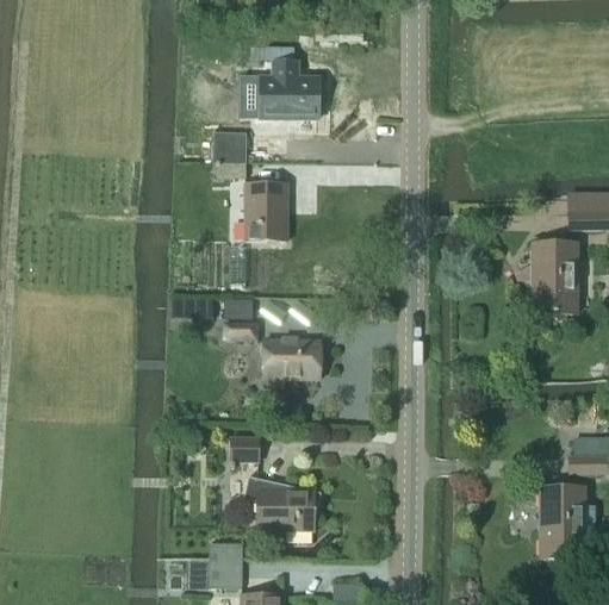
[(317,119),(318,78),(261,78),(260,119),(317,119)]
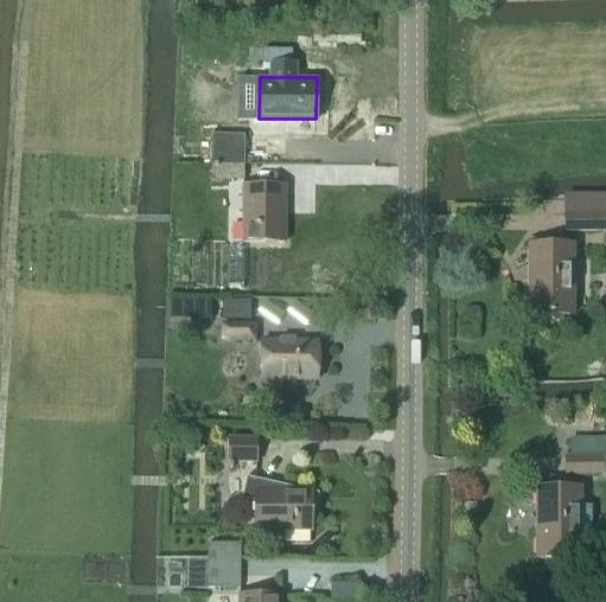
[(244,162),(244,133),(212,133),(212,162),(244,162)]
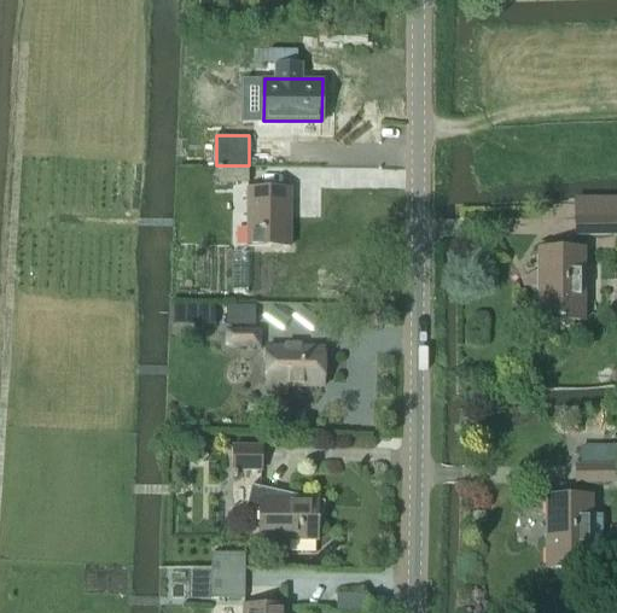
[(249,180),(249,165),(216,165),(215,180),(249,180)]
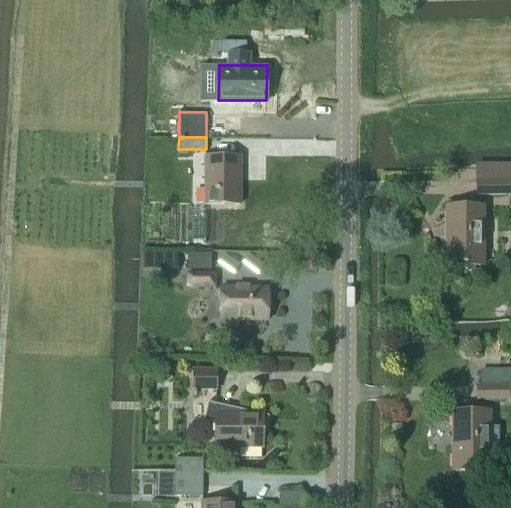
[(240,203),(240,155),(205,154),(205,202),(240,203)]
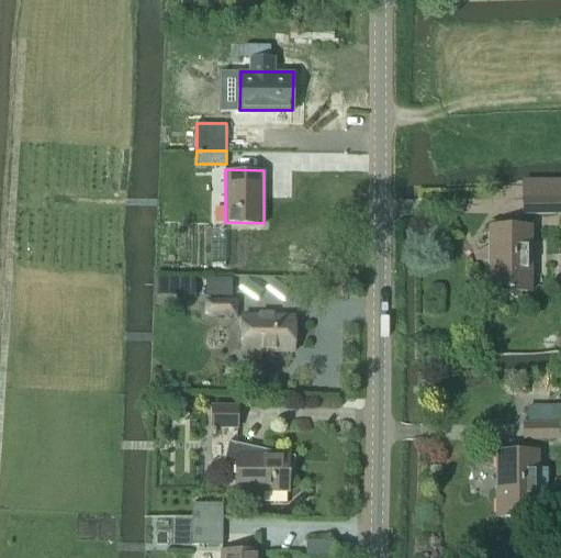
[(524,212),(560,212),(560,197),(524,197),(524,212)]
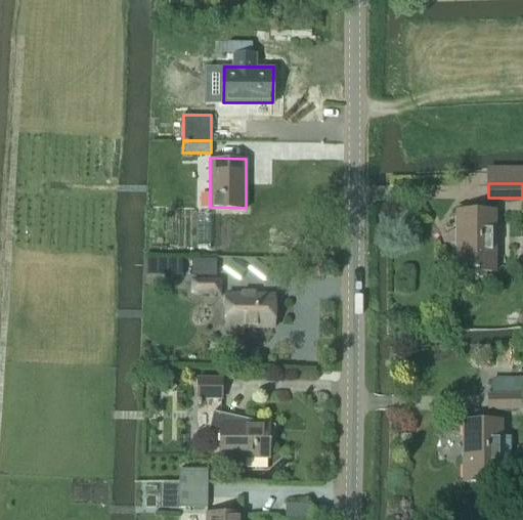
[(495,270),(494,210),(458,210),(458,270),(495,270)]
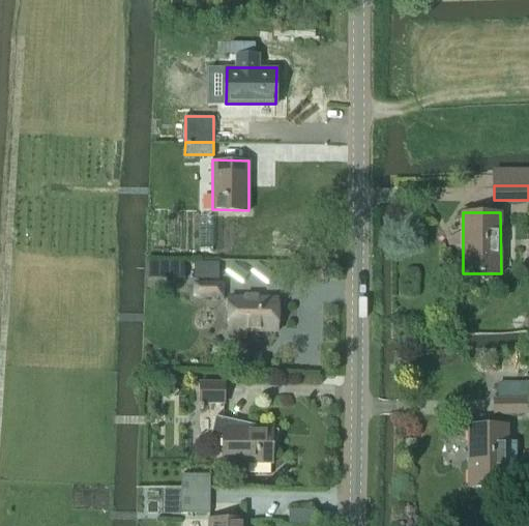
[(194,275),(218,275),(218,260),(194,260),(194,275)]
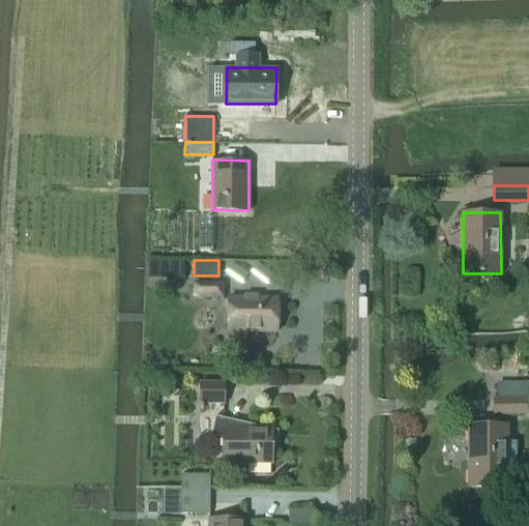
[(223,295),(223,282),(195,282),(195,295),(223,295)]
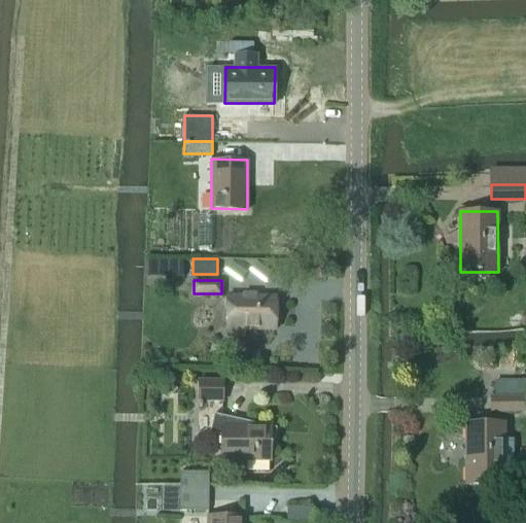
[(276,327),(276,294),(226,294),(226,334),(244,334),(245,327),(276,327)]
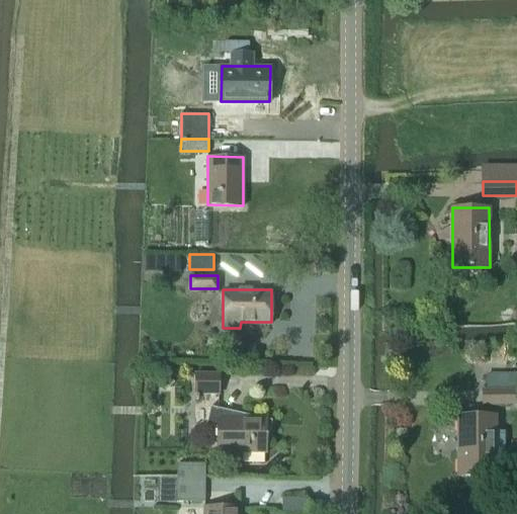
[(220,393),(220,384),(220,372),(195,372),(195,393),(195,398),(198,398),(198,393),(220,393)]
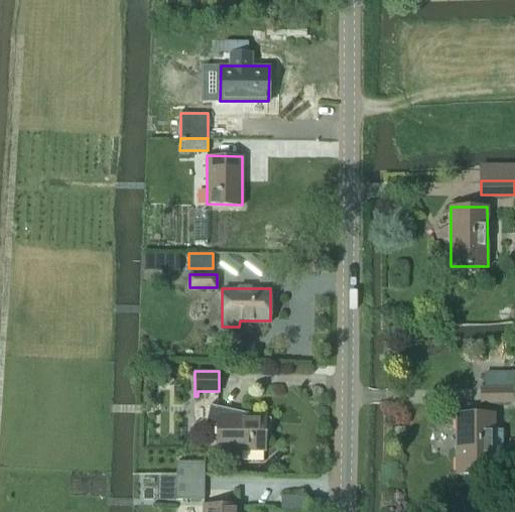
[(481,401),(514,401),(514,387),(481,387),(481,401)]
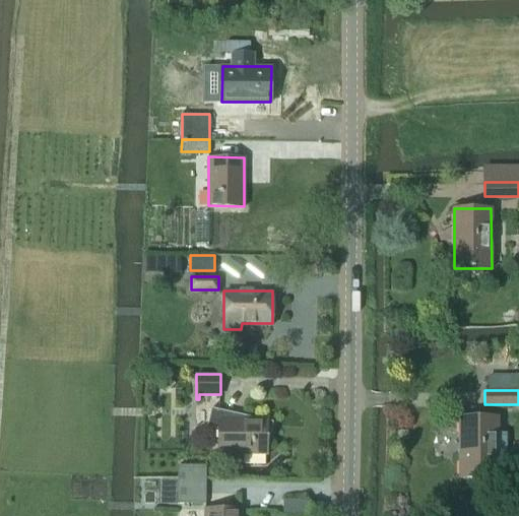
[(212,407),(207,426),(218,429),(218,452),(267,453),(267,433),(270,434),(273,421),(267,420),(267,416),(251,416),(212,407)]
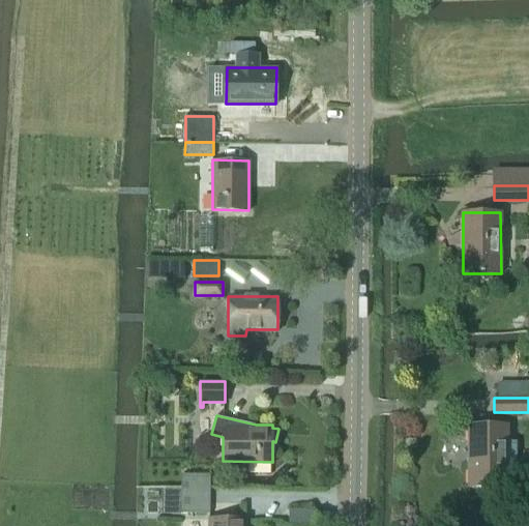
[(469,486),(507,486),(507,425),(469,425),(469,486)]
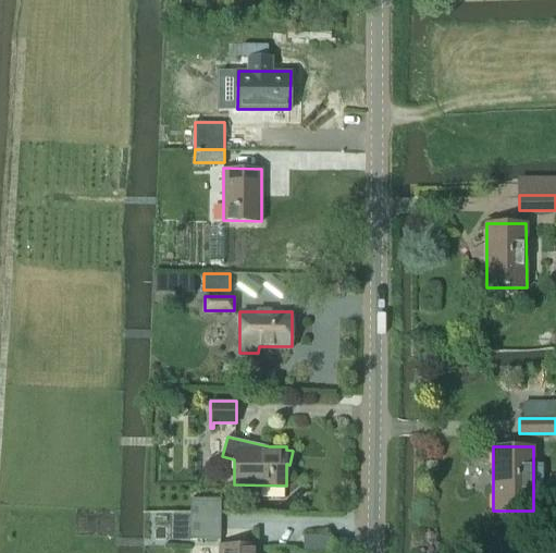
[(221,512),(221,498),(192,498),(190,511),(221,512)]
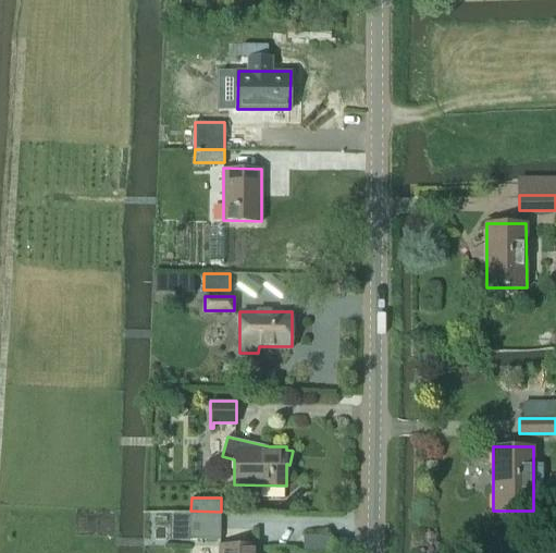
[(221,539),(221,512),(190,511),(190,538),(221,539)]
